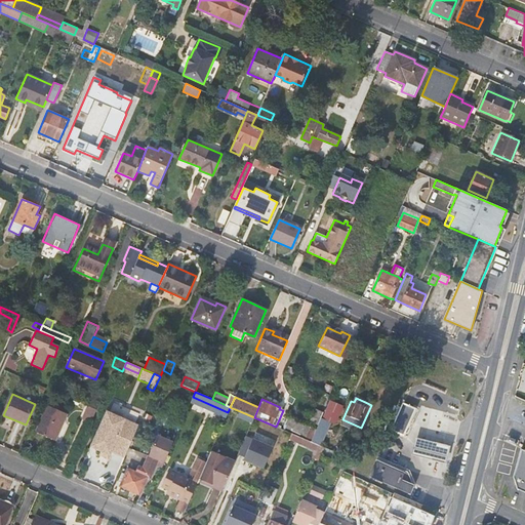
[(81,418),(90,422),(97,405),(88,401),(81,418)]
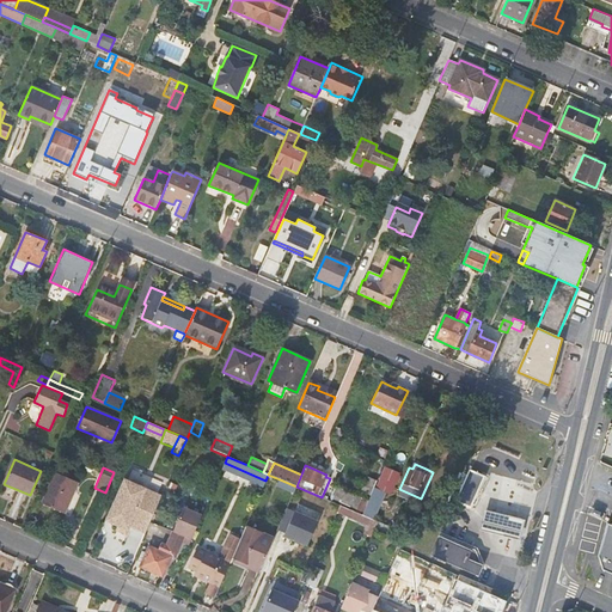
[(469,467),(456,499),(471,506),(484,473),(469,467)]
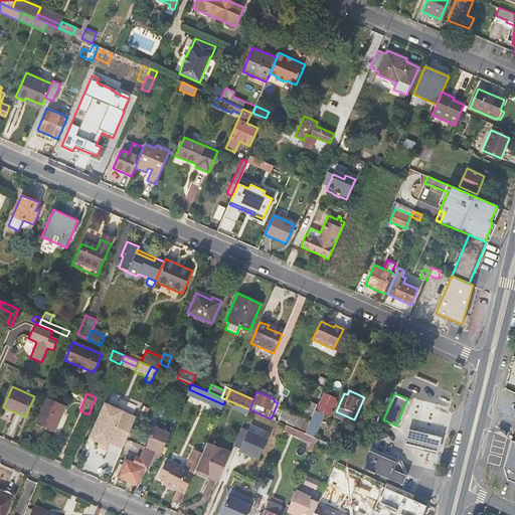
[(317,411),(315,411),(312,416),(310,421),(305,434),(318,439),(319,436),(313,433),(321,413),(329,416),(336,399),(324,394),(317,411)]
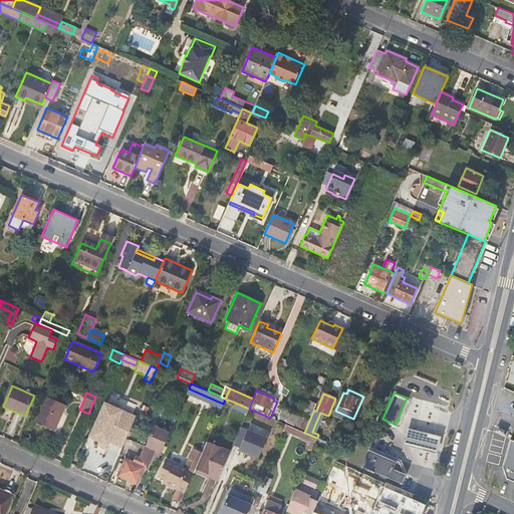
[(35,424),(53,431),(64,405),(46,397),(35,424)]
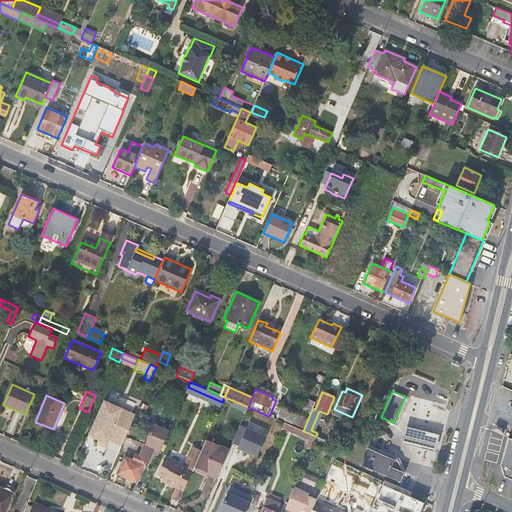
[(302,410),(310,414),(313,409),(315,403),(307,399),(302,410)]
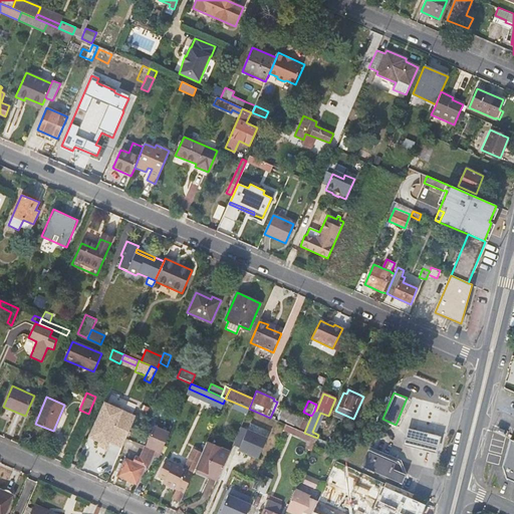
[(121,448),(135,417),(102,403),(88,437),(99,442),(103,444),(104,440),(108,442),(121,448)]
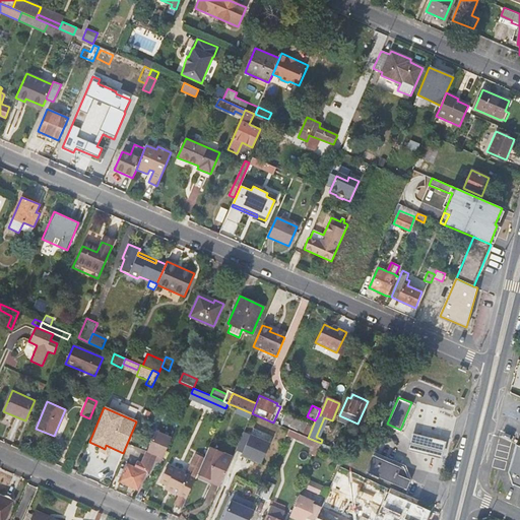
[(249,418),(252,413),(238,407),(236,412),(249,418)]
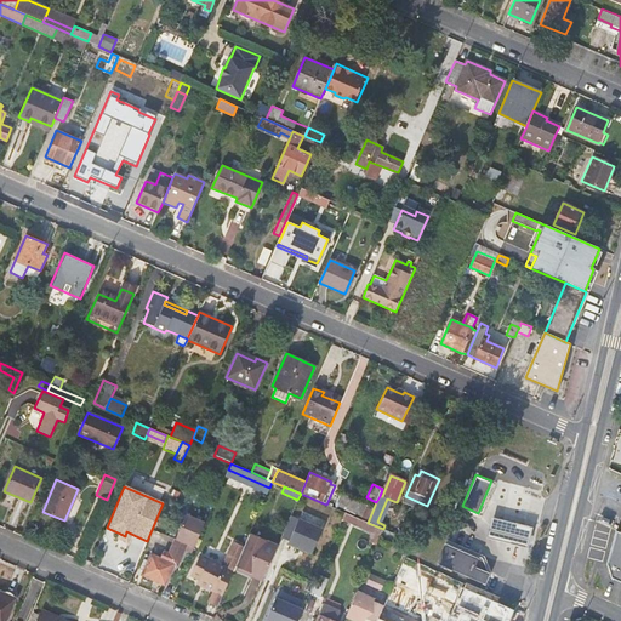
[(374,508),(341,493),(335,508),(345,513),(368,523),(374,508)]
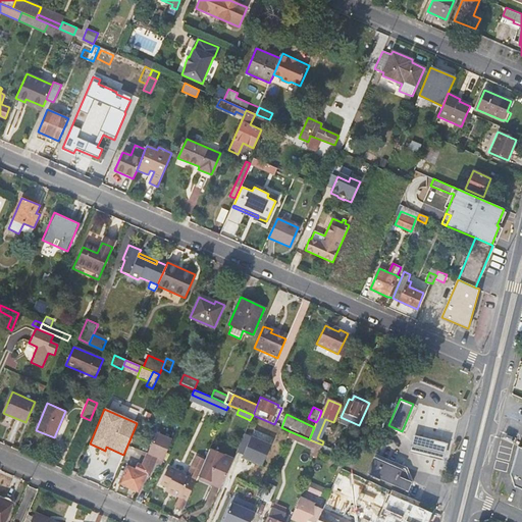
[(260,418),(253,415),(250,420),(258,423),(260,418)]
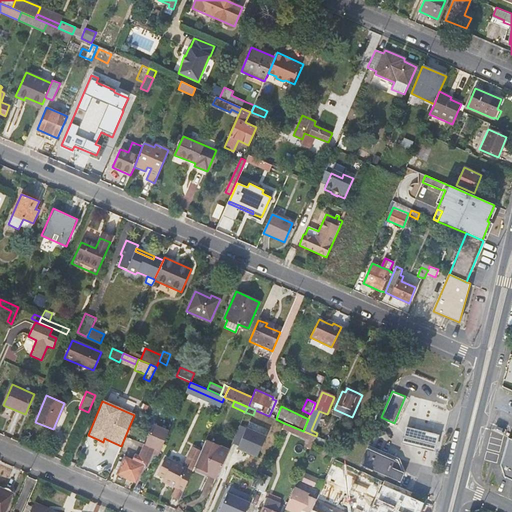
[(154,447),(161,450),(169,430),(154,423),(140,456),(135,454),(132,459),(124,456),(117,473),(136,481),(143,464),(147,466),(152,452),(154,447)]
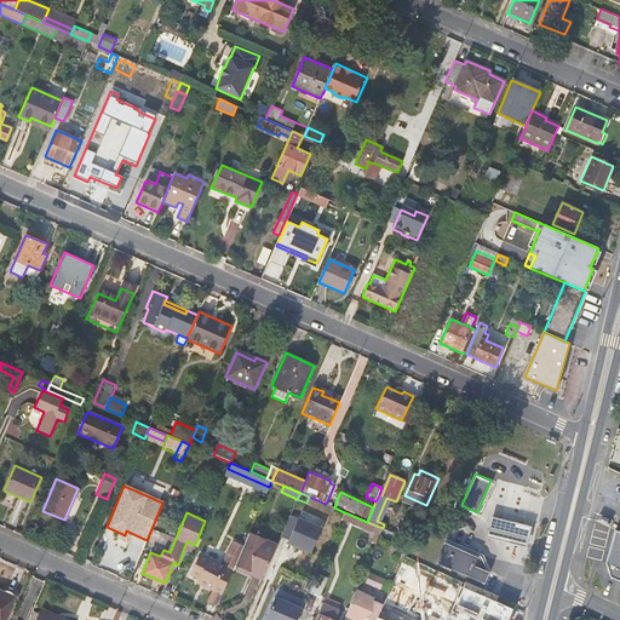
[(368,540),(377,544),(383,529),(383,528),(367,522),(344,512),(342,518),(372,532),(368,540)]
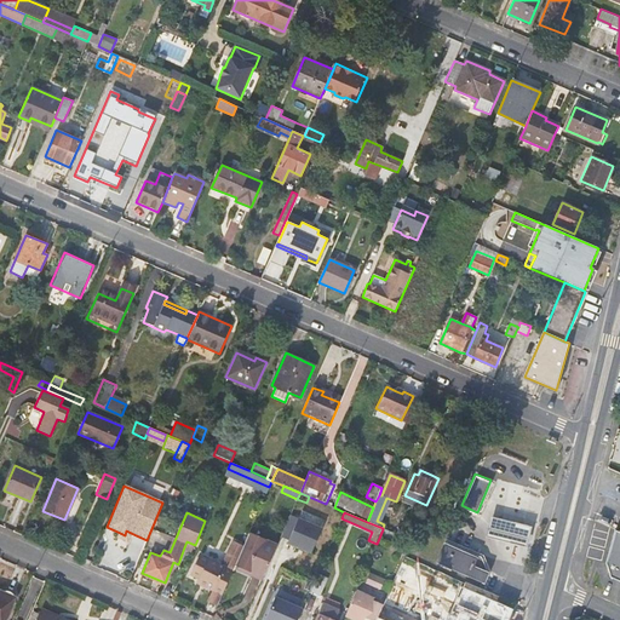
[(509,544),(528,549),(533,528),(512,523),(489,517),(484,538),(509,544)]
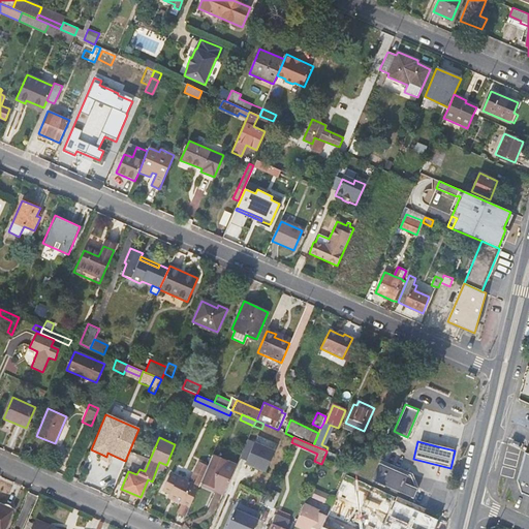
[(266,473),(274,453),(254,443),(245,465),(252,468),(253,468),(266,473)]
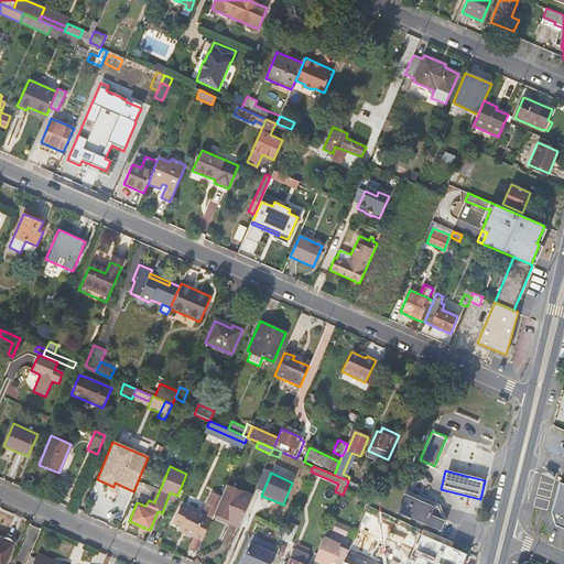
[(559,480),(552,512),(556,525),(563,528),(563,483),(559,480)]
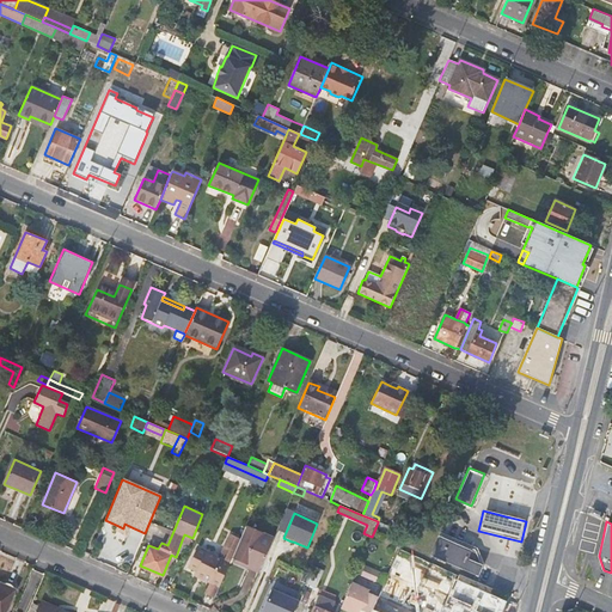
[(403,539),(405,534),(379,522),(377,528),(403,539)]
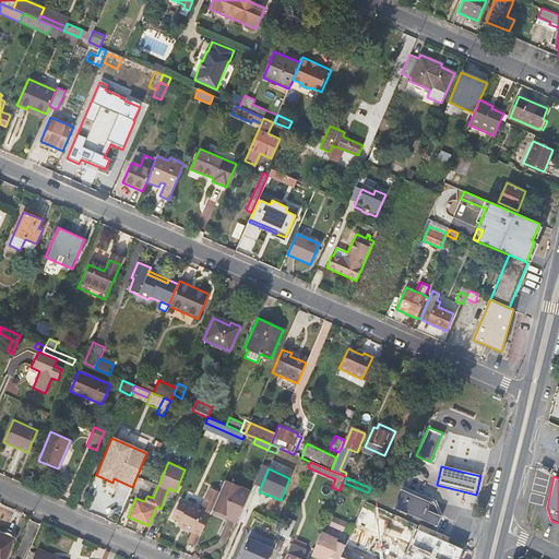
[(115,488),(118,480),(114,478),(113,483),(108,480),(106,485),(115,488)]
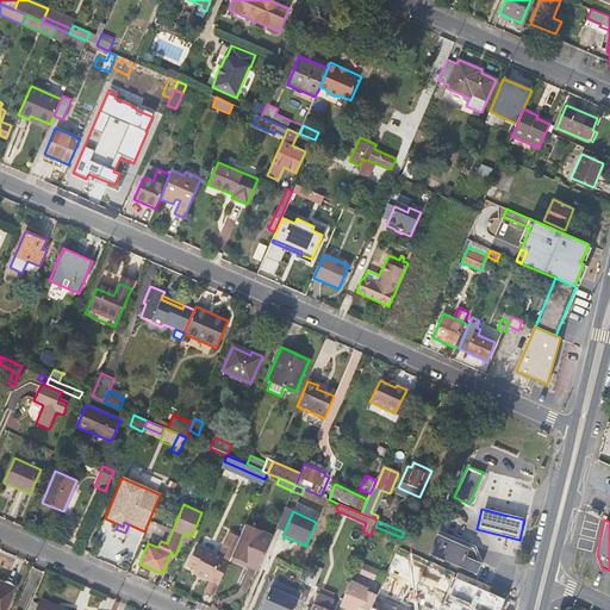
[(273,535),(246,523),(241,534),(231,556),(249,564),(248,567),(257,572),(273,535)]
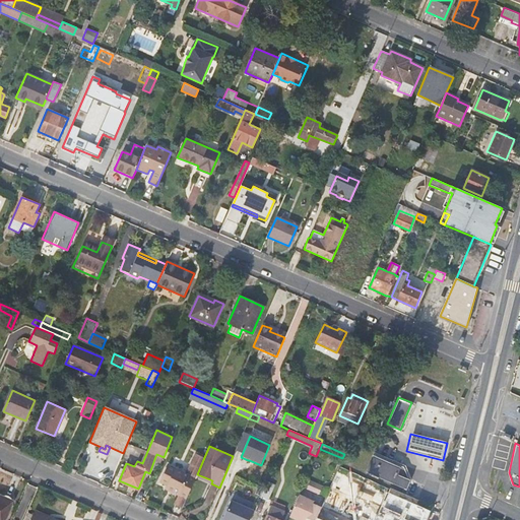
[(197,474),(205,455),(194,451),(186,471),(197,476),(197,474)]
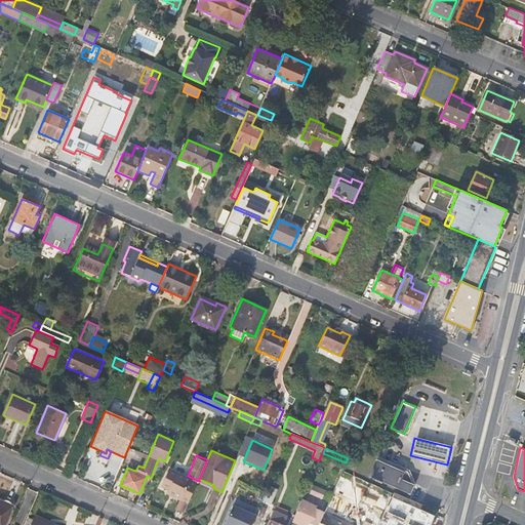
[(369,477),(410,495),(414,486),(410,471),(378,457),(377,459),(376,458),(369,477)]
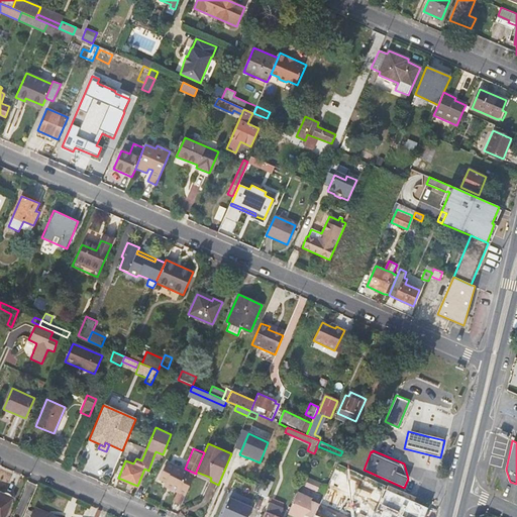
[(178,492),(186,495),(196,474),(185,469),(167,460),(160,480),(171,485),(169,488),(178,492)]
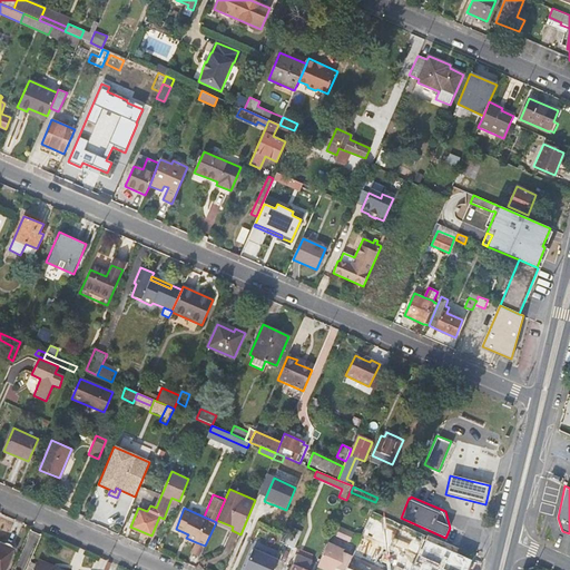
[(347,569),(472,569),(475,561),(374,511),(347,569)]
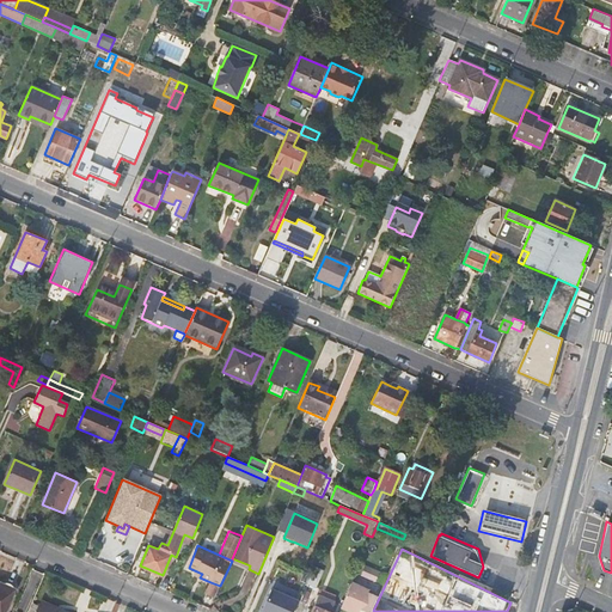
[(314,564),(306,583),(317,588),(324,569),(314,564)]
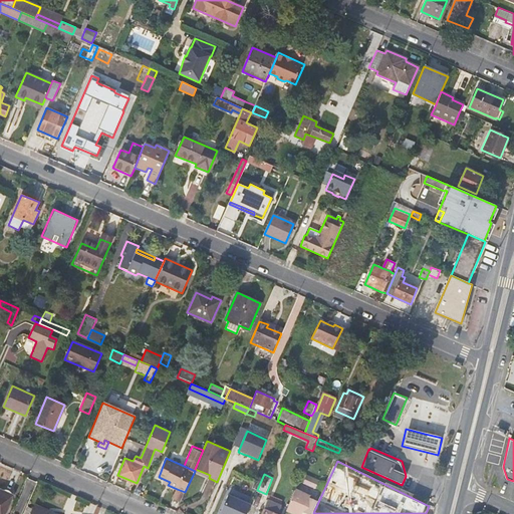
[(316,488),(319,480),(306,475),(303,483),(316,488)]
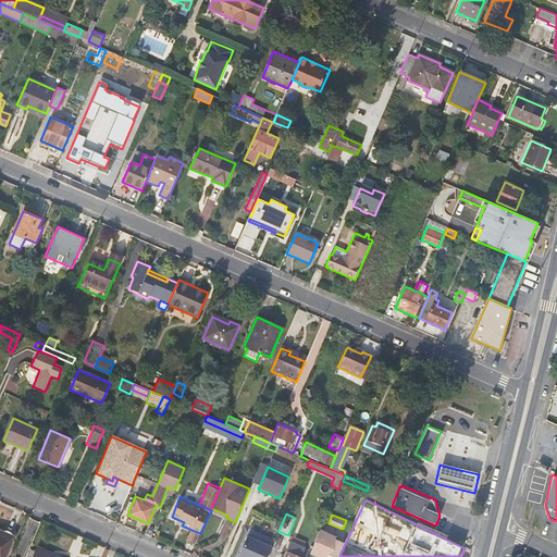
[(185,543),(195,547),(200,533),(192,530),(185,543)]
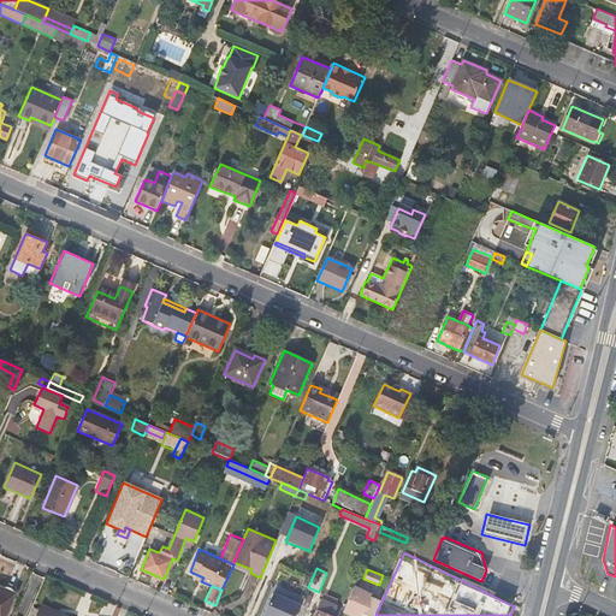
[(0,615),(5,615),(16,594),(0,587),(0,615)]
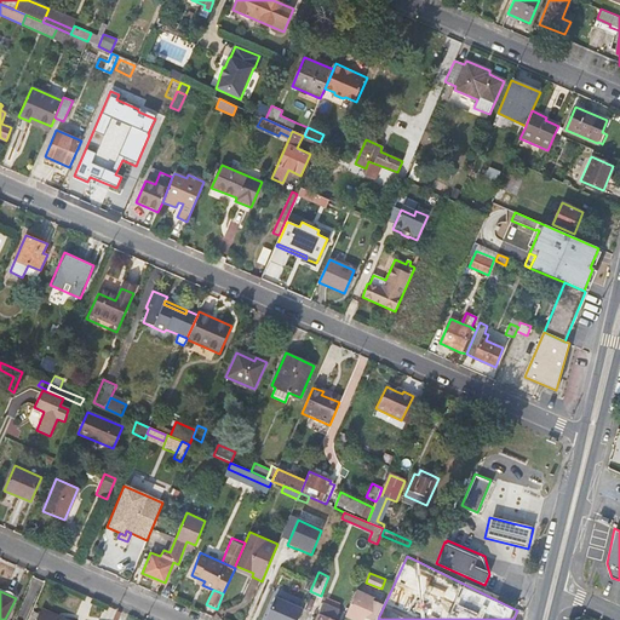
[(374,619),(382,606),(372,601),(372,598),(356,591),(345,616),(354,619),(374,619)]
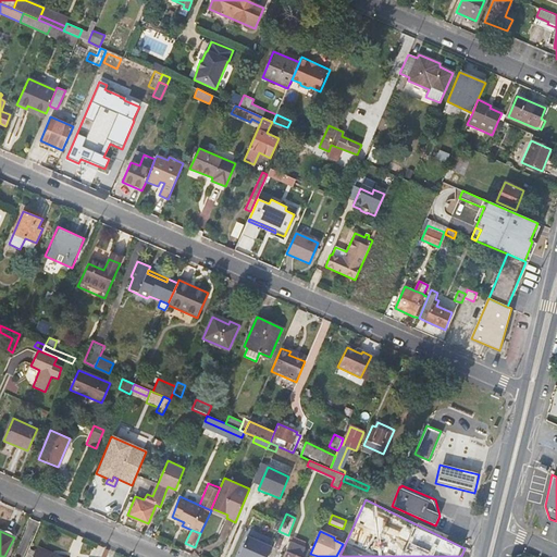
[(267,556),(271,547),(247,537),(237,556),(267,556)]
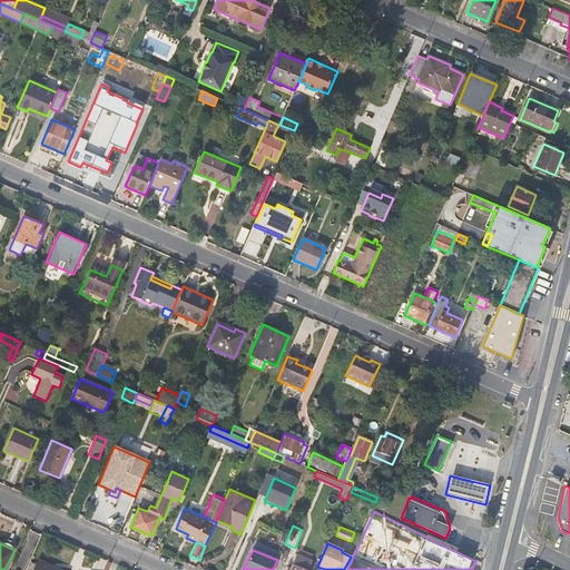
[(291,569),(306,569),(311,561),(303,558),(305,551),(301,550),(291,569)]
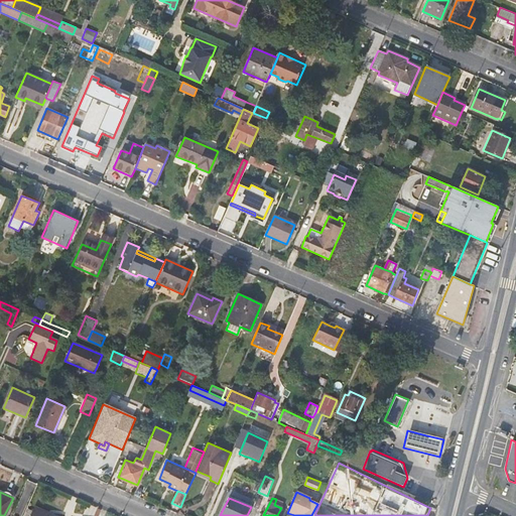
[(57,515),(35,506),(30,515),(57,515)]
